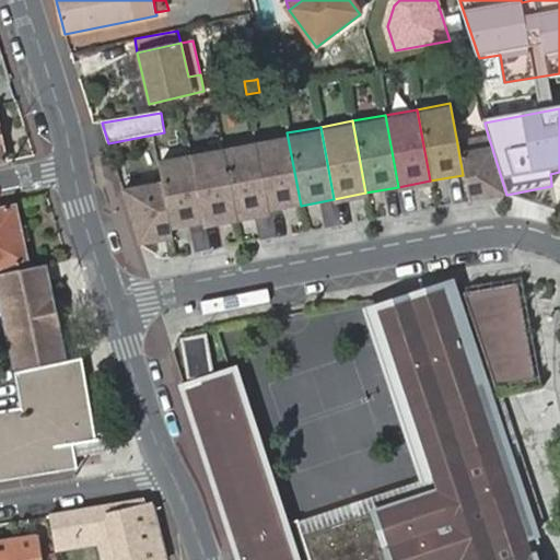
[(487,131),(456,138),(463,175),(467,202),(506,195),(487,131)]
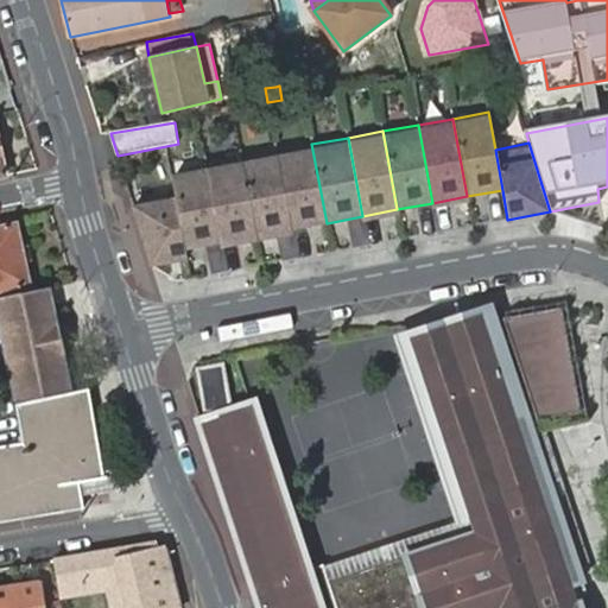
[(311,144),(277,151),(291,229),(327,223),(311,144)]
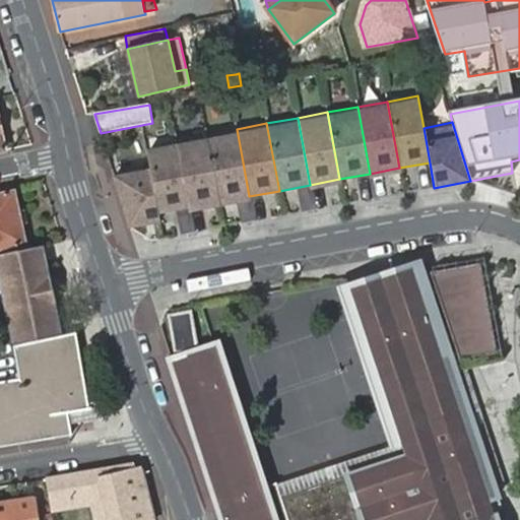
[(237,129),(206,135),(219,202),(249,196),(237,129)]
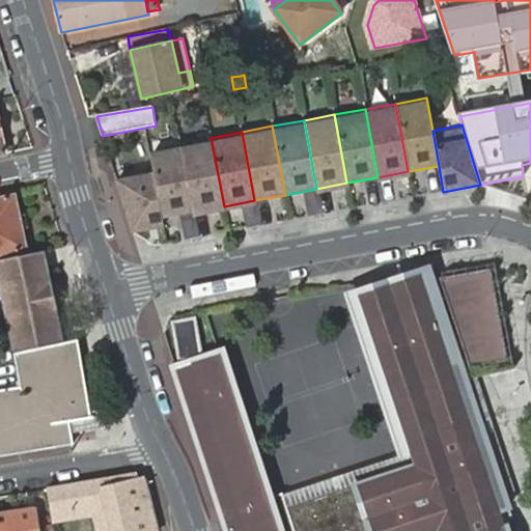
[(224,206),(211,138),(180,143),(193,212),(224,206)]
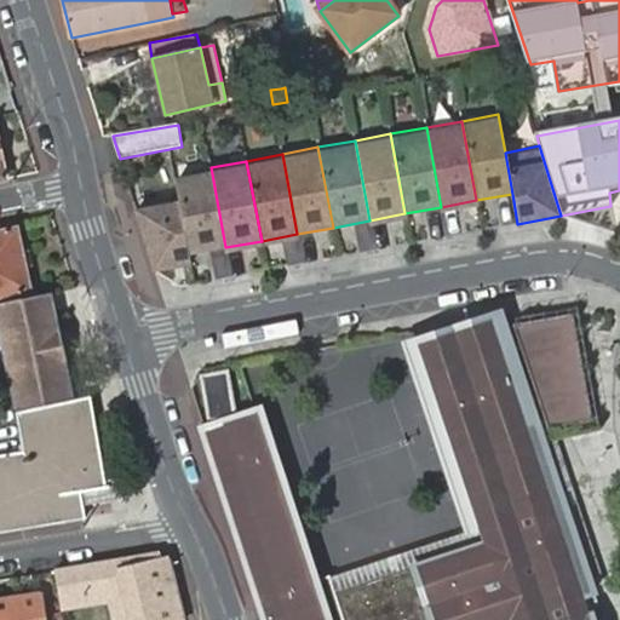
[(225,247),(211,167),(174,174),(178,195),(189,253),(225,247)]
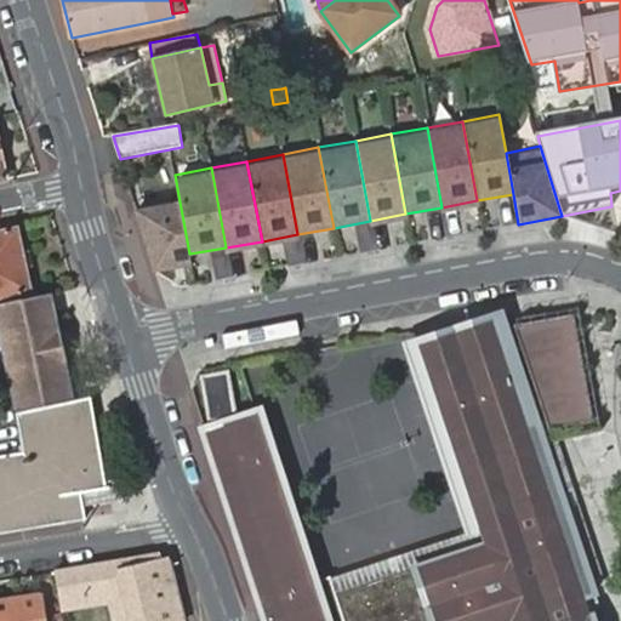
[(178,195),(134,204),(155,272),(192,265),(189,254),(178,195)]
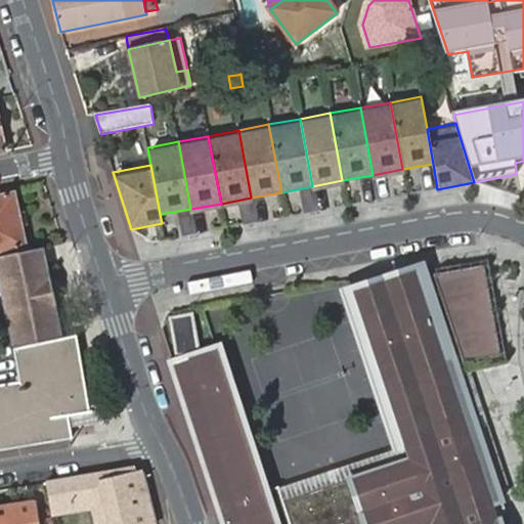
[(0,193),(0,251),(28,246),(14,190),(0,193)]
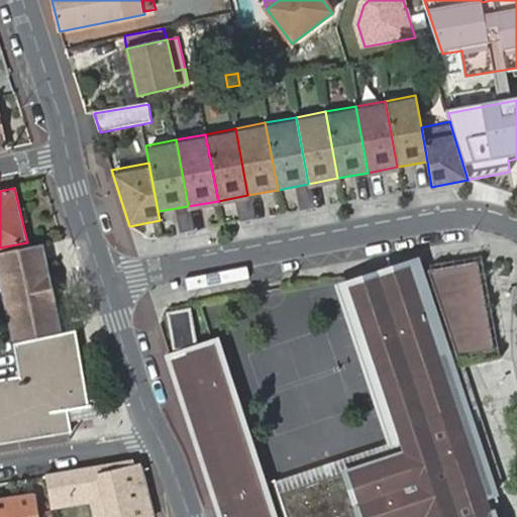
[(233,205),(234,217),(262,216),(262,203),(233,205)]
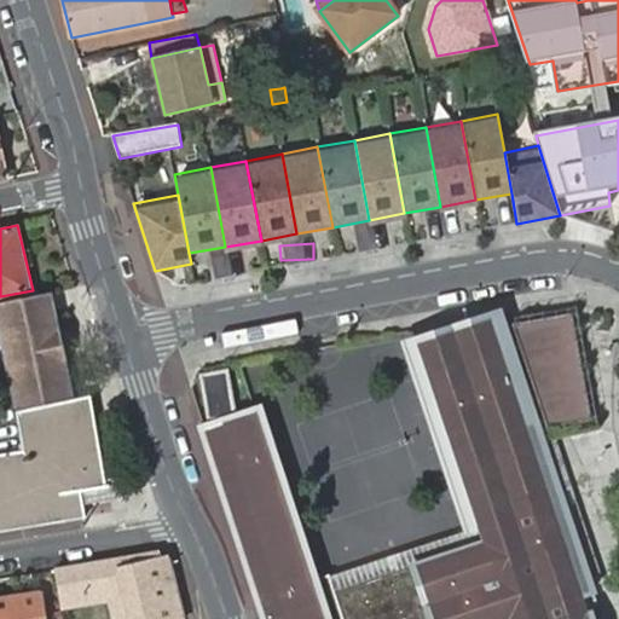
[(52,293),(0,302),(0,325),(25,450),(0,453),(0,531),(86,518),(82,493),(106,489),(90,395),(73,398),(52,293)]
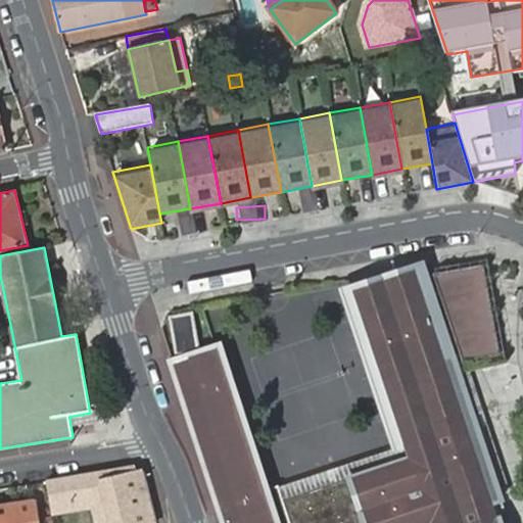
[(413,268),(351,290),(402,444),(408,460),(412,472),(373,485),(385,522),(389,522),(424,512),(428,522),(486,522),(481,506),(500,500),(478,435),(460,441),(456,427),(464,424),(442,361),(459,355),(463,366),(501,360),(484,269),(433,275),(439,292),(424,298),(413,268)]
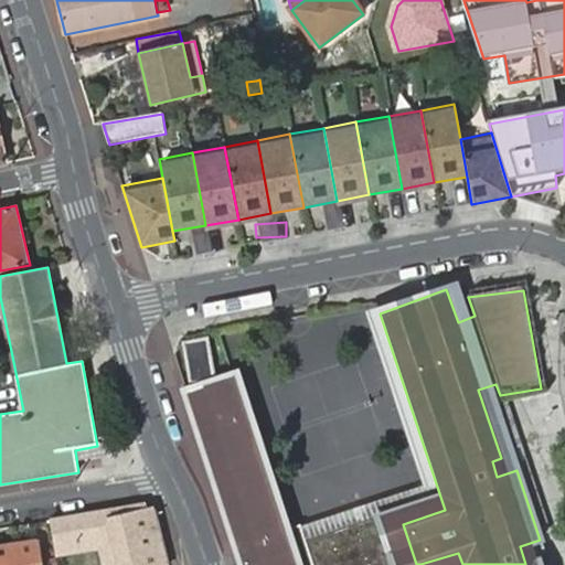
[(380,313),(369,317),(424,483),(435,480),(380,313)]
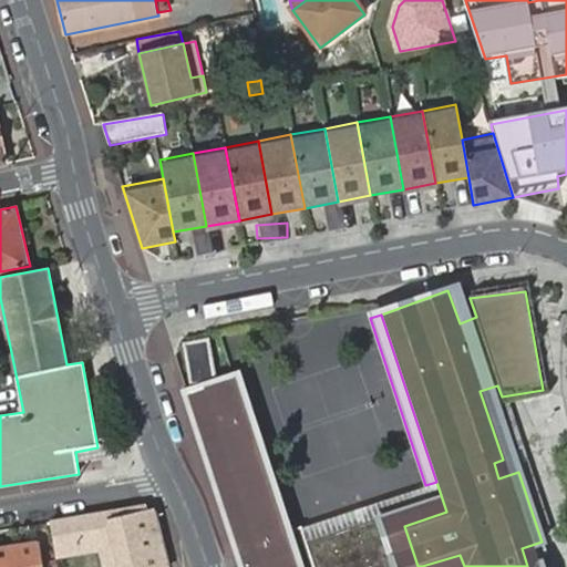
[(207,339),(184,343),(191,383),(214,380),(207,339)]
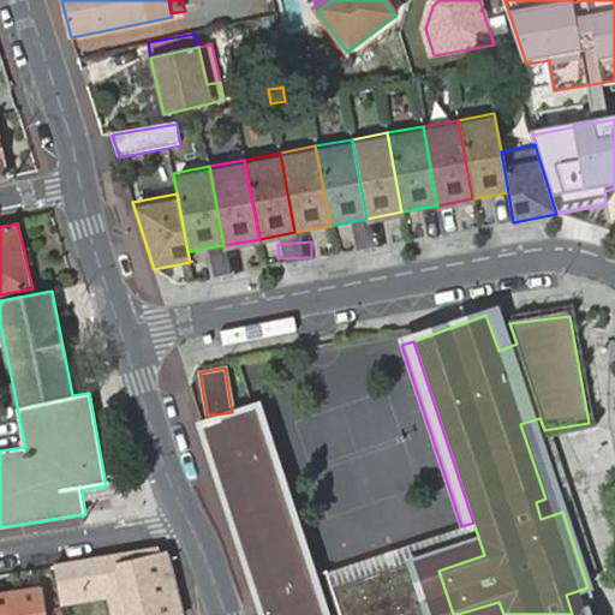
[(254,408),(206,424),(264,614),(339,614),(332,589),(326,571),(309,577),(254,408)]
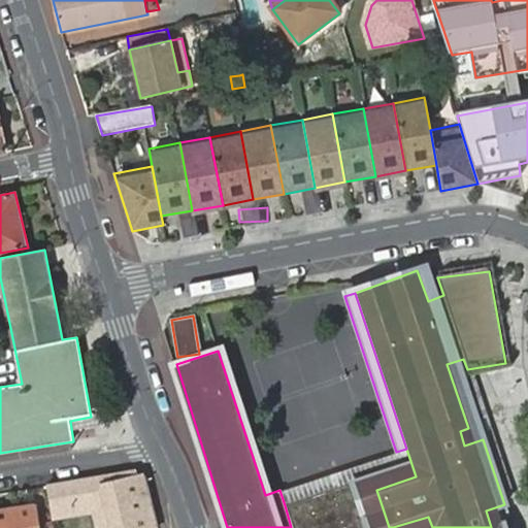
[(411,464),(285,505),(291,527),(432,527),(428,517),(393,527),(389,527),(376,490),(416,476),(411,464)]
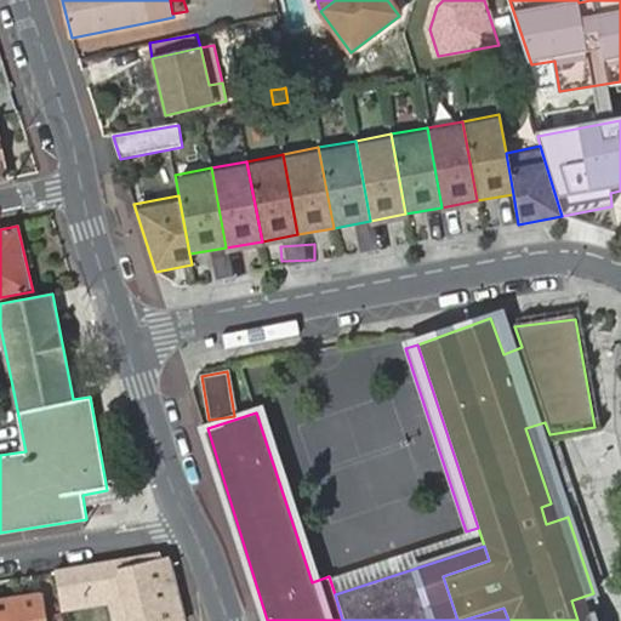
[(115,603),(119,620),(183,620),(169,559),(160,560),(158,552),(52,571),(60,613),(115,603)]
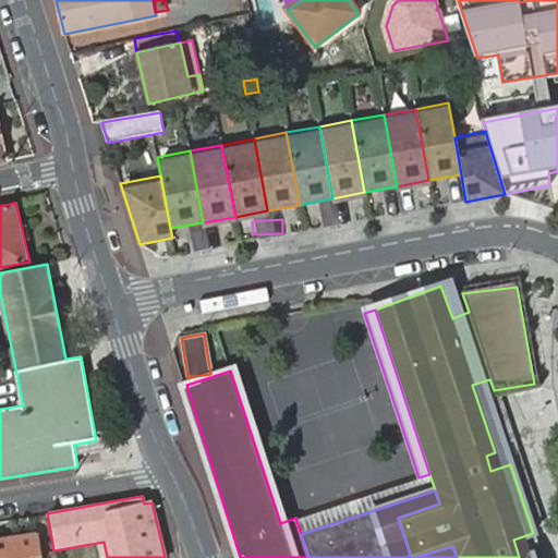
[(0,538),(0,557),(38,557),(34,532),(0,538)]
